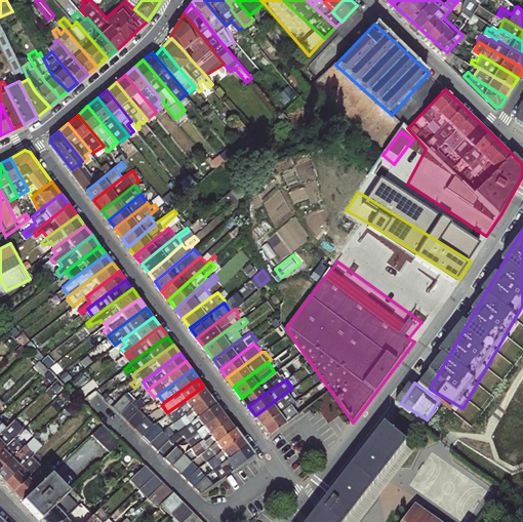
[(248,406),(265,394),(257,385),(242,398),(248,406)]
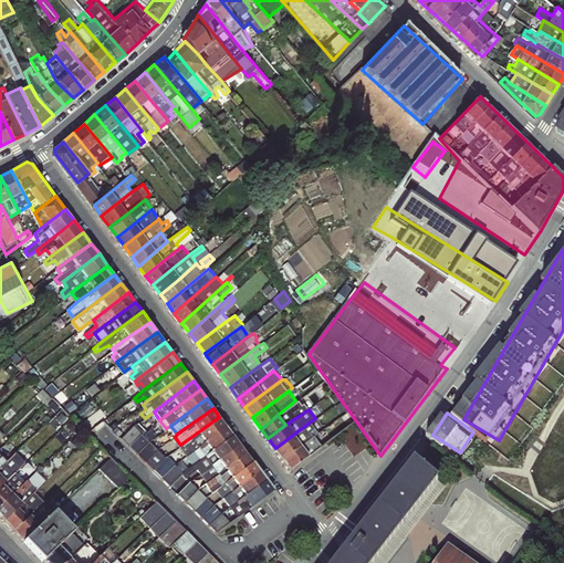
[(188,455),(227,426),(219,417),(180,445),(178,447),(186,456),(188,455)]
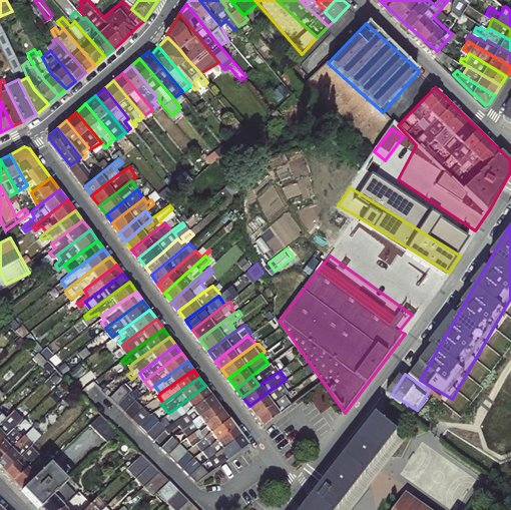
[(113,393),(141,424),(153,413),(137,395),(140,392),(128,379),(113,393)]
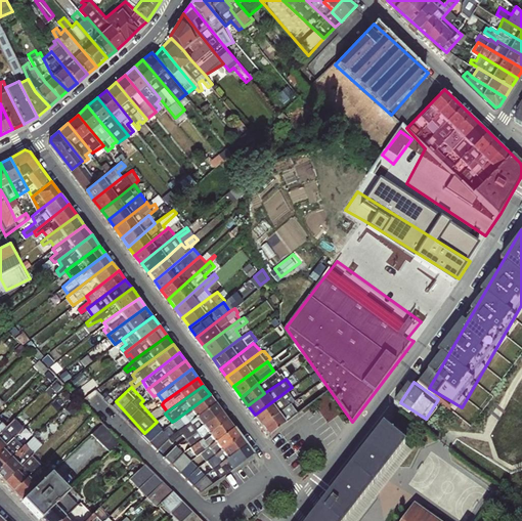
[(262,424),(279,411),(295,399),(288,390),(255,415),(262,424)]
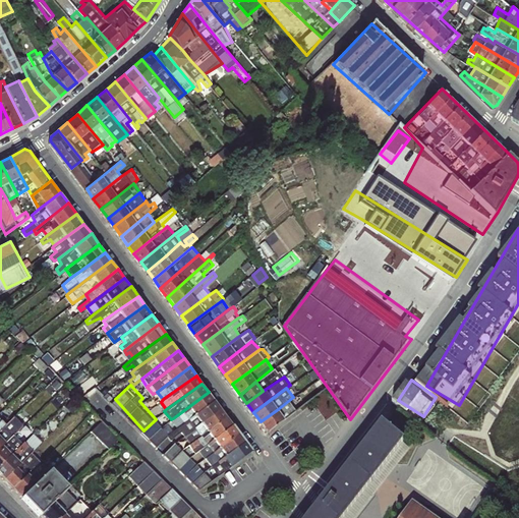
[(168,435),(174,430),(215,400),(209,392),(173,418),(176,422),(170,427),(166,423),(162,426),(168,435)]
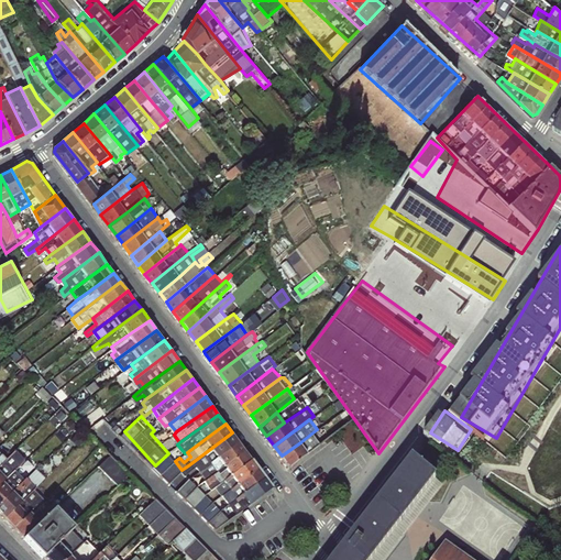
[(200,469),(239,440),(232,432),(188,465),(190,469),(197,464),(200,469)]
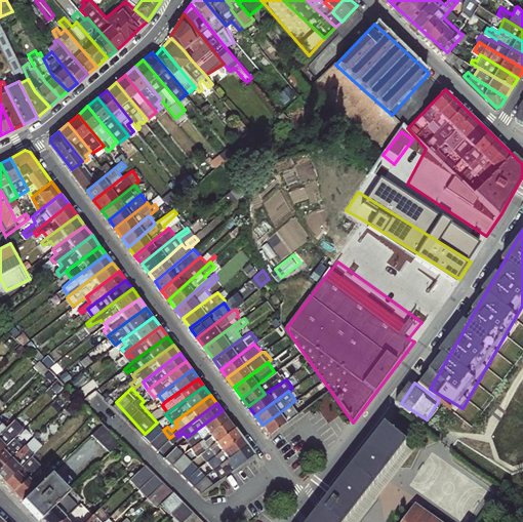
[(187,437),(194,445),(229,418),(223,410),(187,437)]
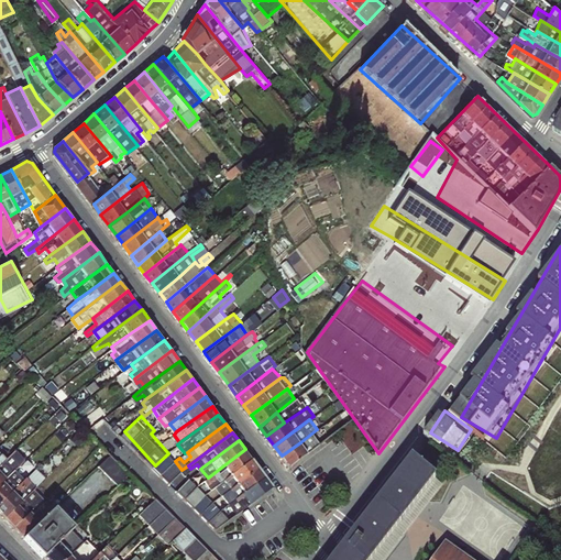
[(289,465),(307,452),(300,442),(282,456),(289,465)]
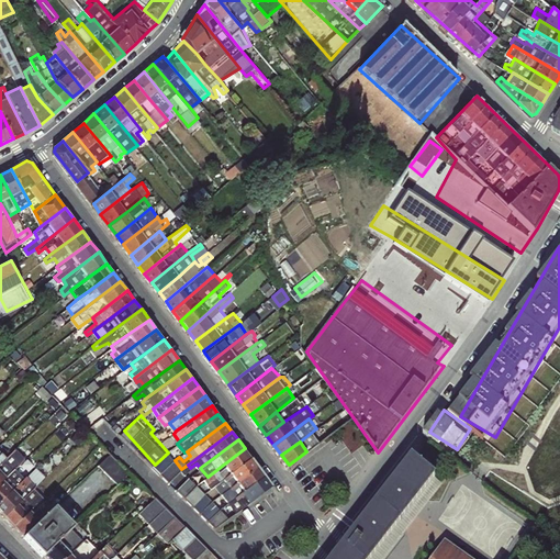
[(15,448),(7,457),(0,464),(0,482),(20,465),(24,458),(15,448)]
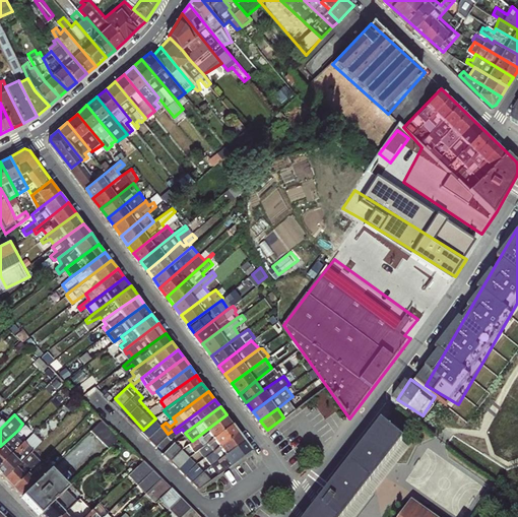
[(196,450),(199,448),(233,423),(227,414),(192,441),(190,442),(196,450)]
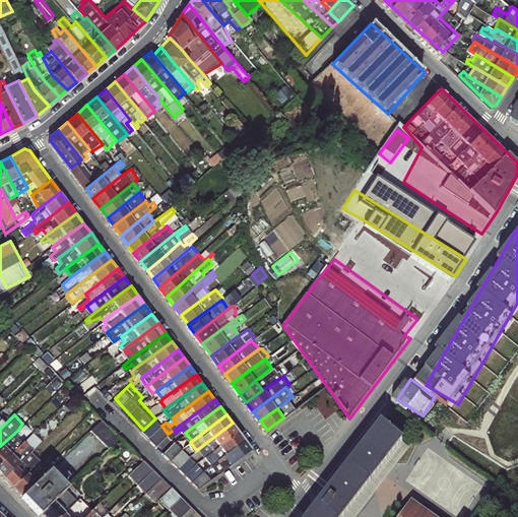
[(329,494),(312,516),(353,516),(414,433),(390,415),(371,443),(359,435),(321,488),(329,494)]
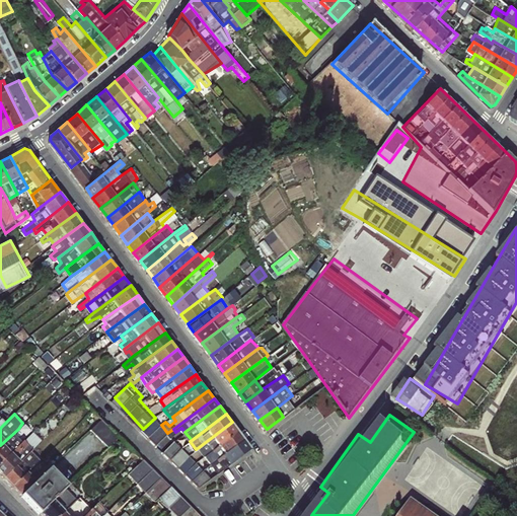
[(112,442),(121,433),(103,418),(94,427),(112,442)]
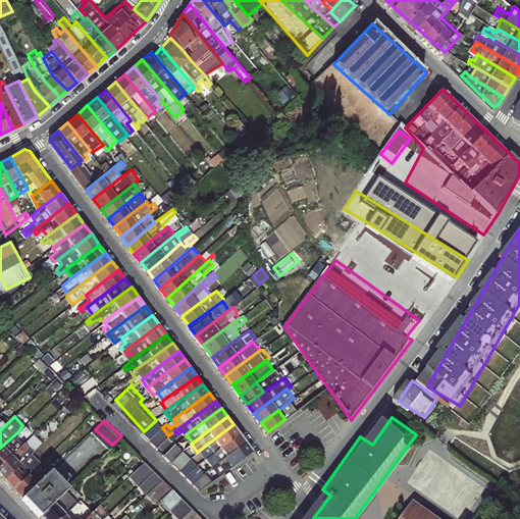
[(239,432),(234,424),(200,450),(206,458),(239,432)]
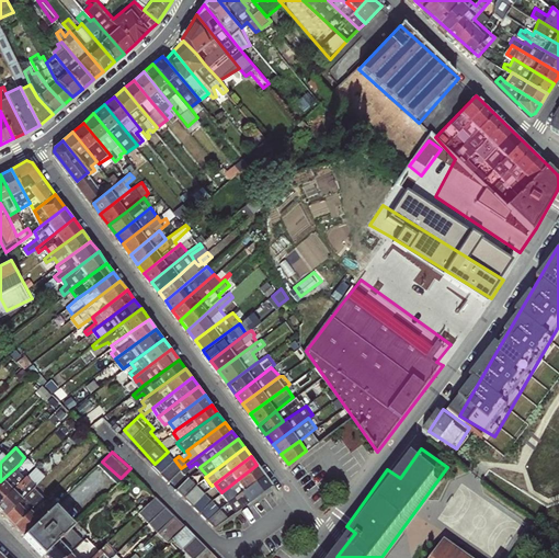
[(24,467),(20,464),(0,481),(0,500),(25,475),(27,473),(23,468),(24,467)]
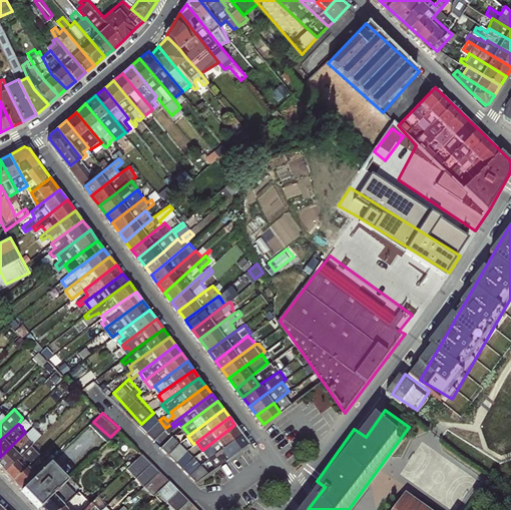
[(201,463),(209,457),(241,434),(234,425),(202,450),(205,454),(198,459),(201,463)]
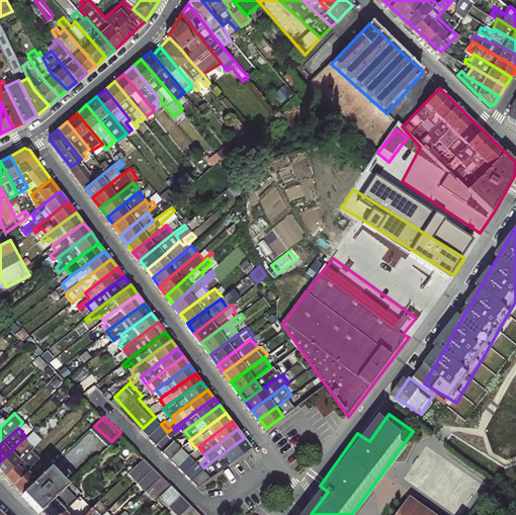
[(33,447),(23,438),(0,461),(0,469),(4,476),(31,449),(33,447)]
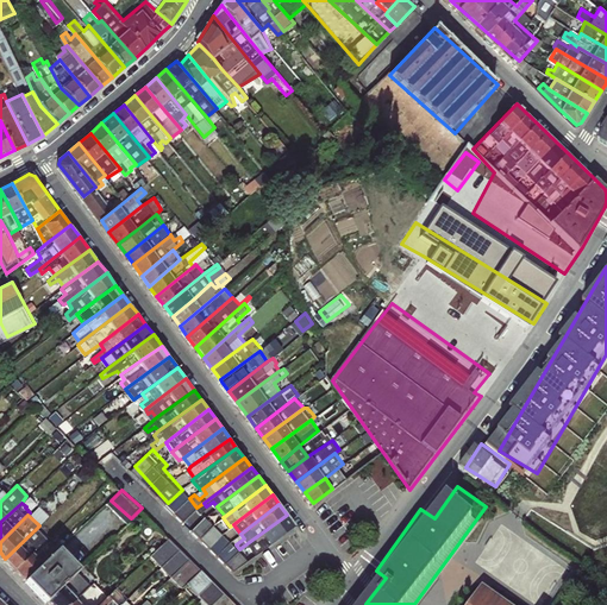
[(257,553),(270,543),(295,525),(287,515),(249,542),(257,553)]
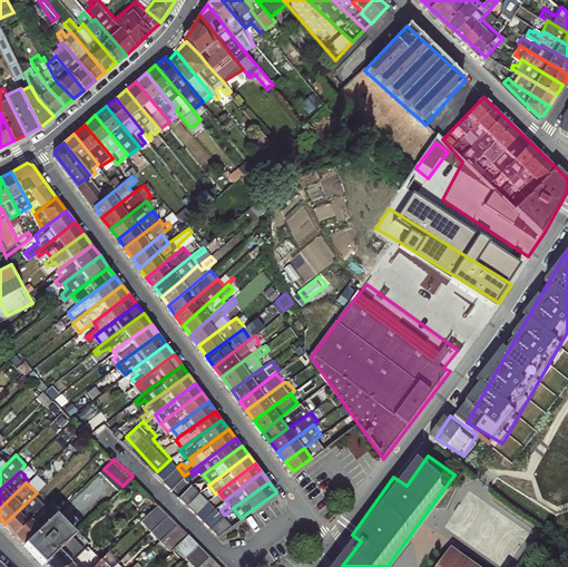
[(40,499),(35,495),(5,524),(15,533),(43,507),(46,504),(40,499)]
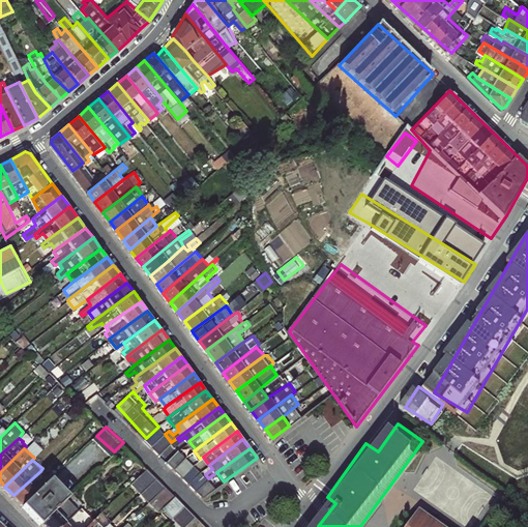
[(149,467),(135,480),(151,498),(166,484),(149,467)]
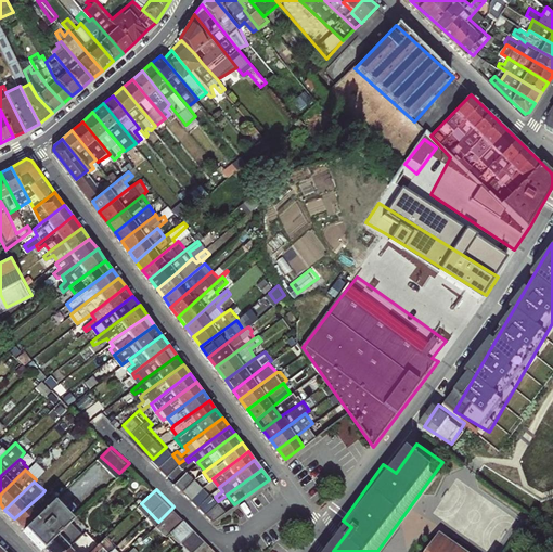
[(52,502),(42,493),(14,518),(24,528),(52,502)]
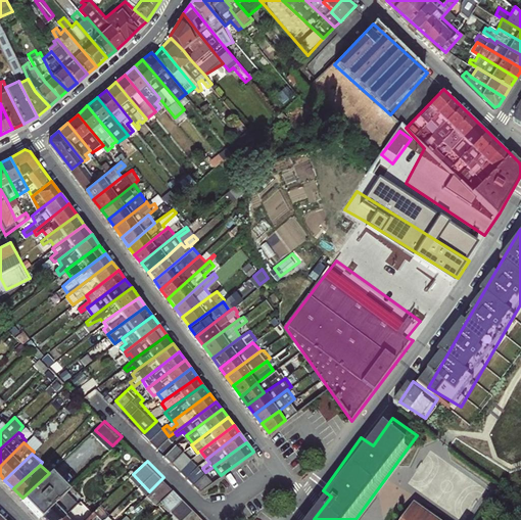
[(50,472),(49,473),(22,498),(40,516),(67,489),(50,472)]
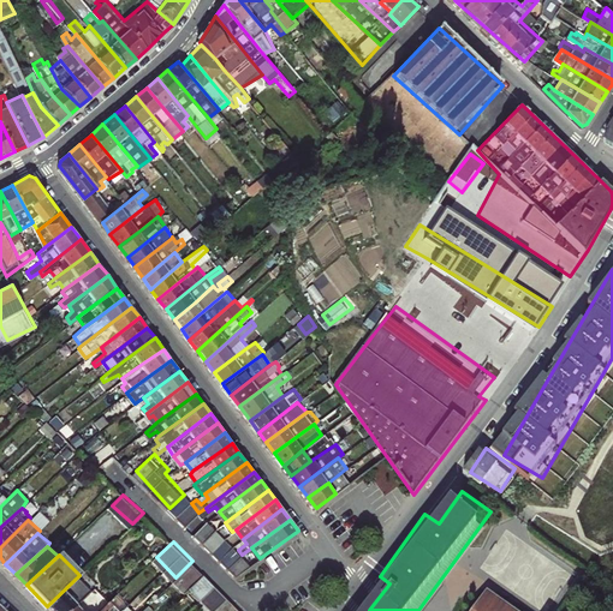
[(177,579),(185,587),(202,570),(194,561),(177,579)]
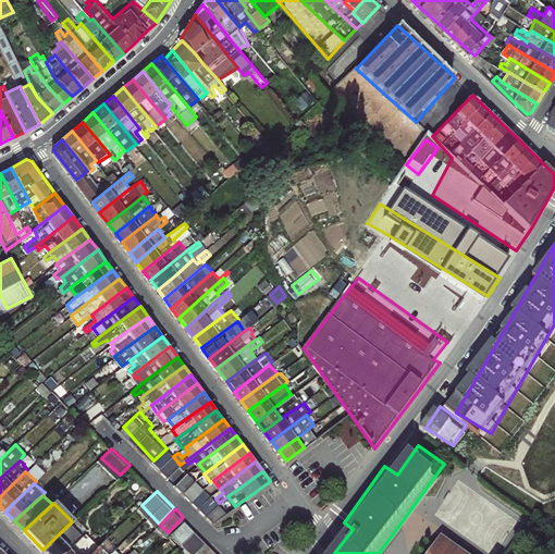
[(186,518),(174,530),(196,553),(204,553),(212,546),(186,518)]
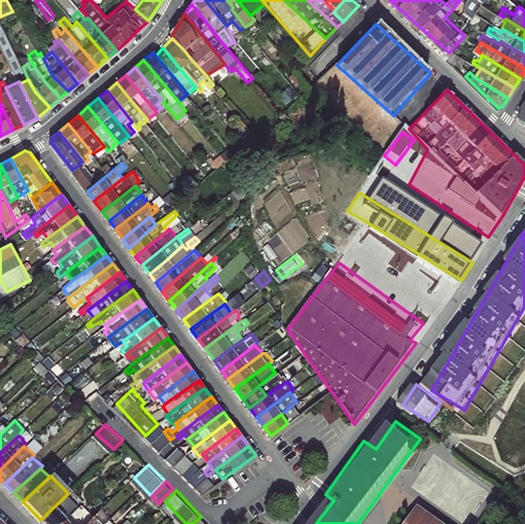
[(70,491),(68,493),(40,520),(43,523),(60,523),(66,519),(77,508),(72,502),(77,497),(70,491)]
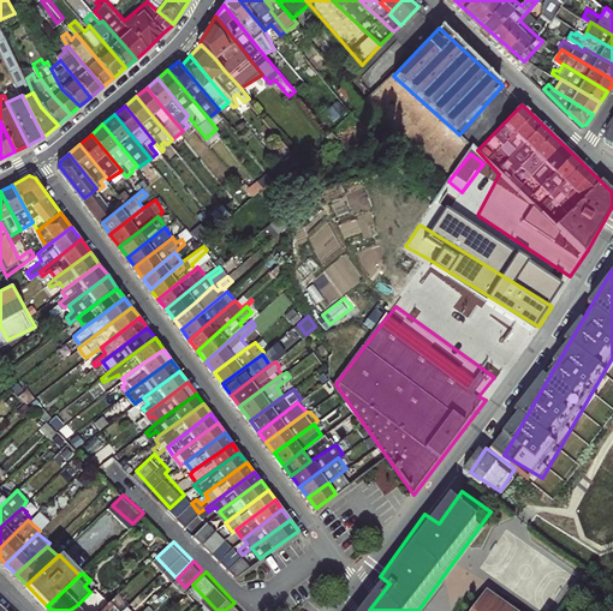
[(519,610),(494,594),(487,588),(469,610),(519,610)]
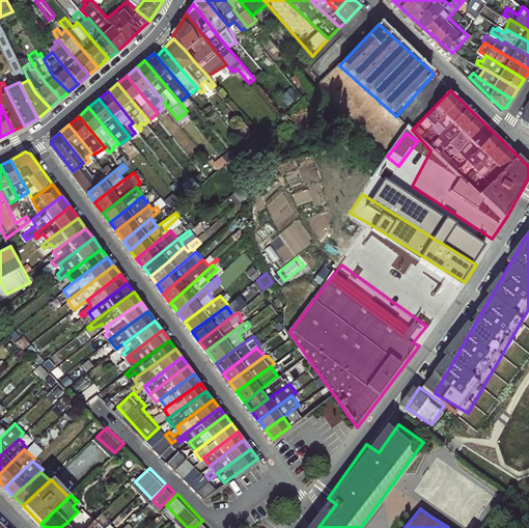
[(100,513),(84,527),(104,527),(110,523),(100,513)]
